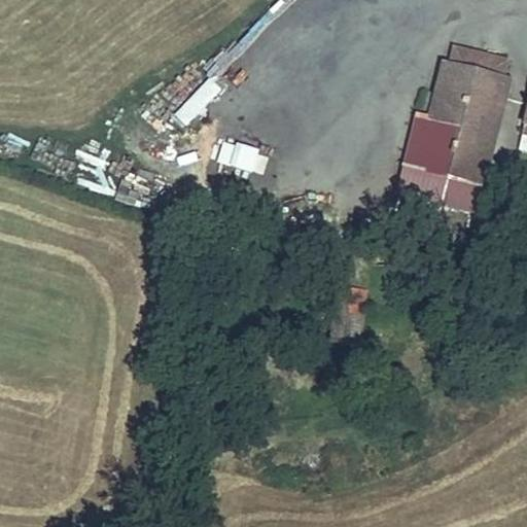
[(526,169),(526,61),(515,59),(485,194),(515,200),(521,168),(526,169)]
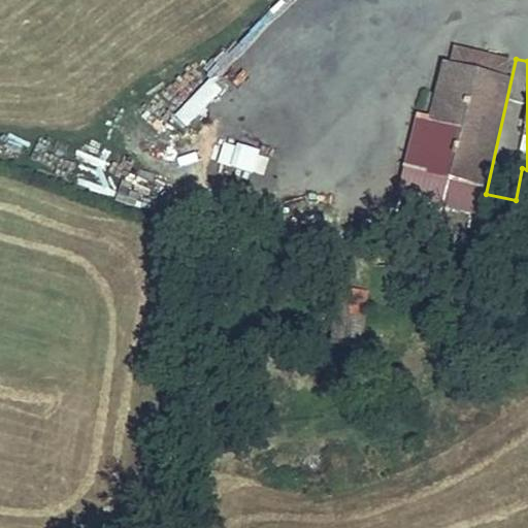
[(211,75),(171,116),(184,127),(223,88),(211,75)]
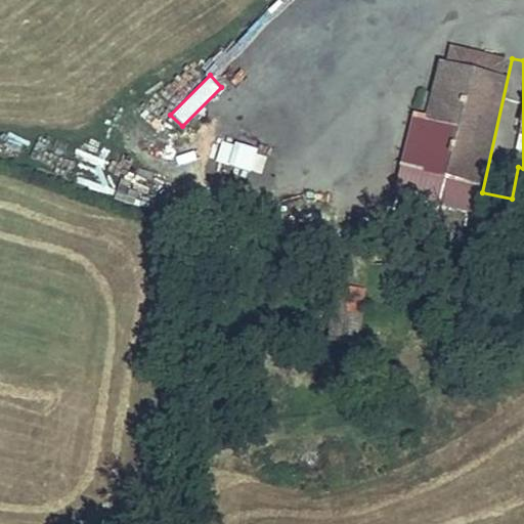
[(410,77),(405,93),(455,107),(460,91),(410,77)]
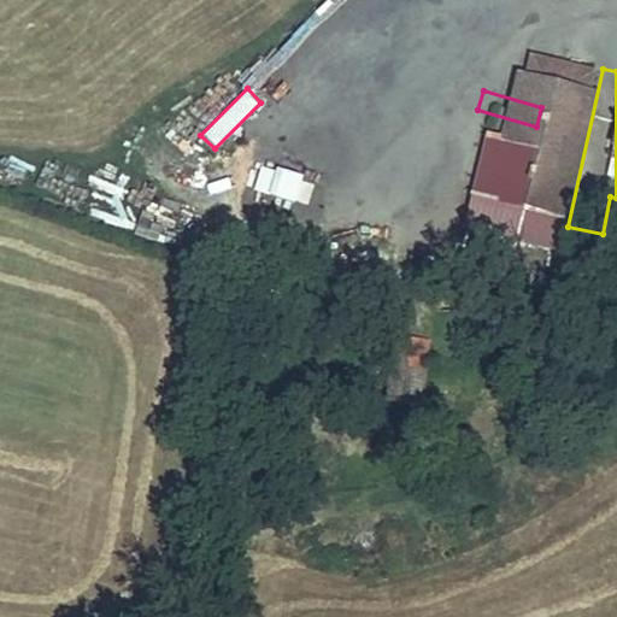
[(472,242),(510,254),(546,130),(536,127),(477,110),(469,107),(458,145),(442,141),(435,168),(450,172),(448,180),(481,189),(465,241),(472,242)]
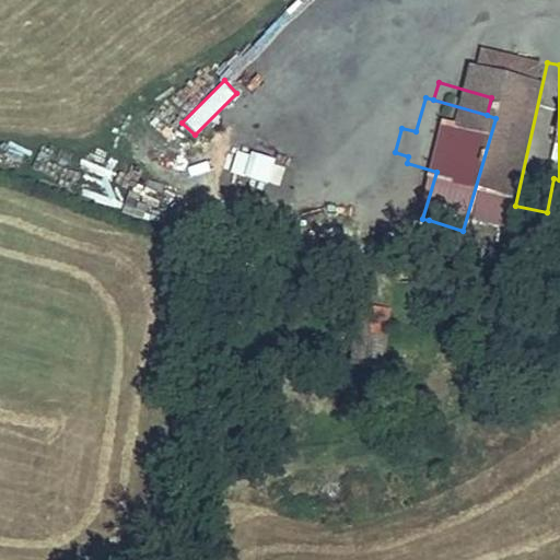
[(251,156),(246,174),(268,179),(272,162),(251,156)]
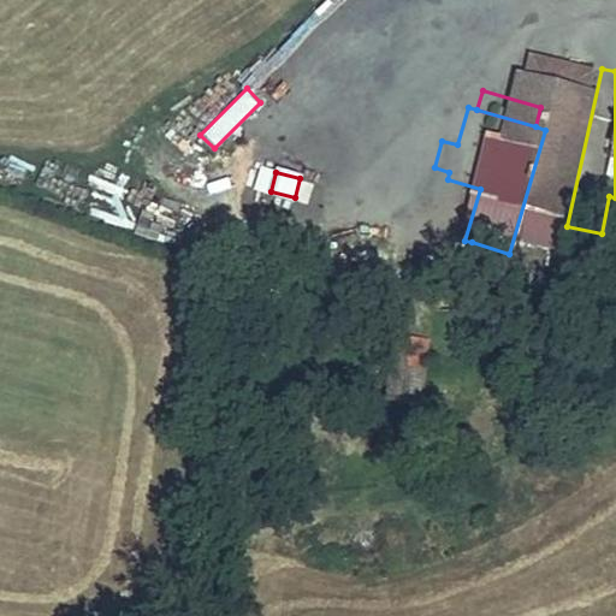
[(480,189),(448,179),(432,231),(465,241),(480,189)]
